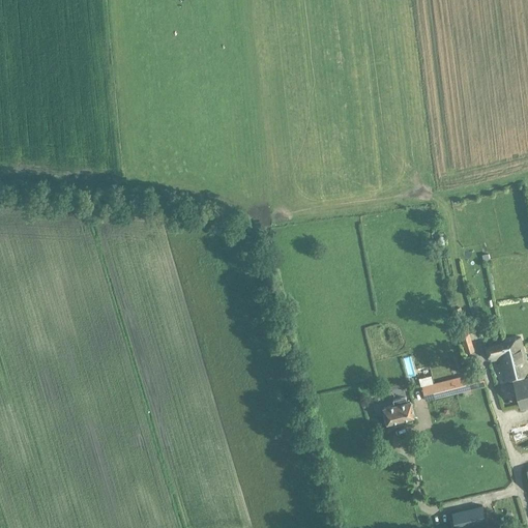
[(467,342),(464,329),(457,331),(464,354),(470,353),(467,343),(467,342)]
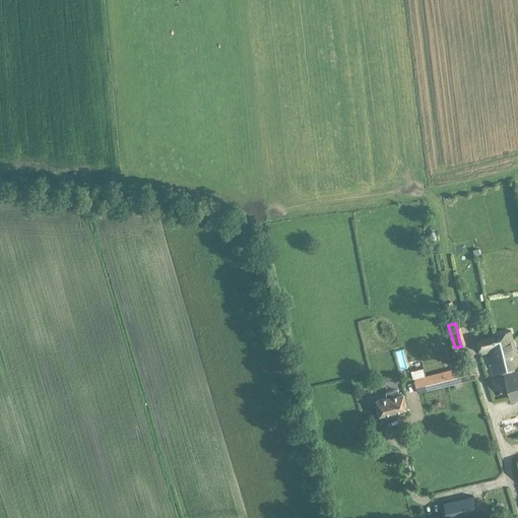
[(501,354),(513,350),(509,333),(491,337),(493,347),(499,345),(501,354)]
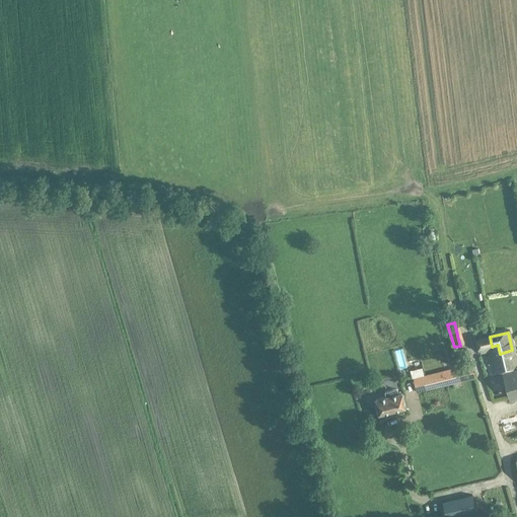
[(492,347),(490,337),(473,341),(476,353),(478,353),(478,355),(488,353),(493,374),(505,371),(500,354),(498,345),(492,347)]
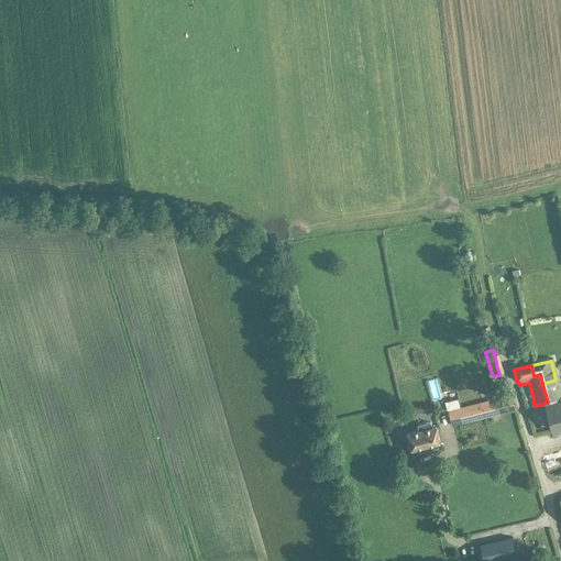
[(556,380),(542,384),(548,403),(554,431),(560,429),(560,404),(560,400),(560,399),(556,380)]
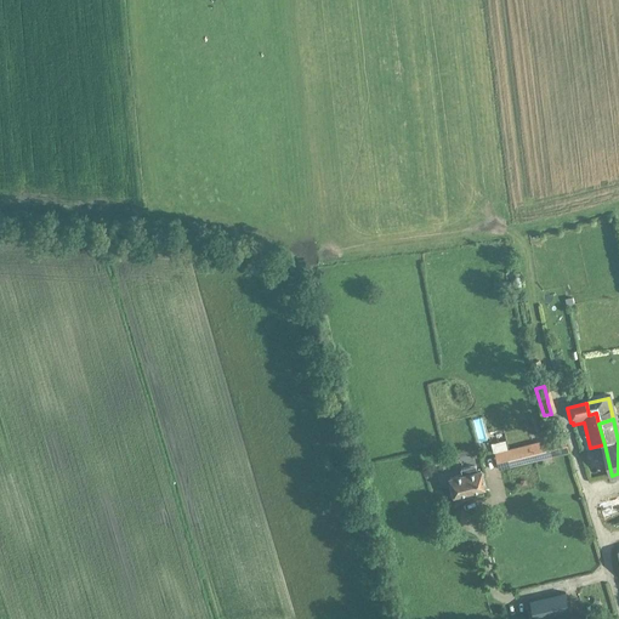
[(492,454),(497,472),(568,454),(563,436),(492,454)]
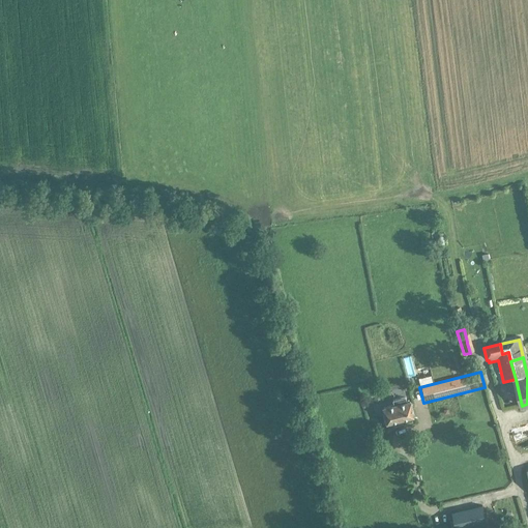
[(384,426),(411,418),(407,404),(404,405),(403,400),(390,403),(391,408),(381,411),(384,426)]
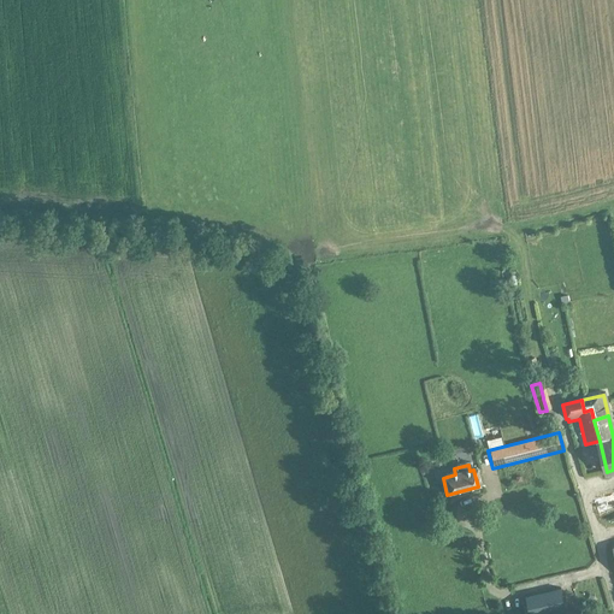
[(613,509),(613,494),(591,503),(596,517),(613,509)]
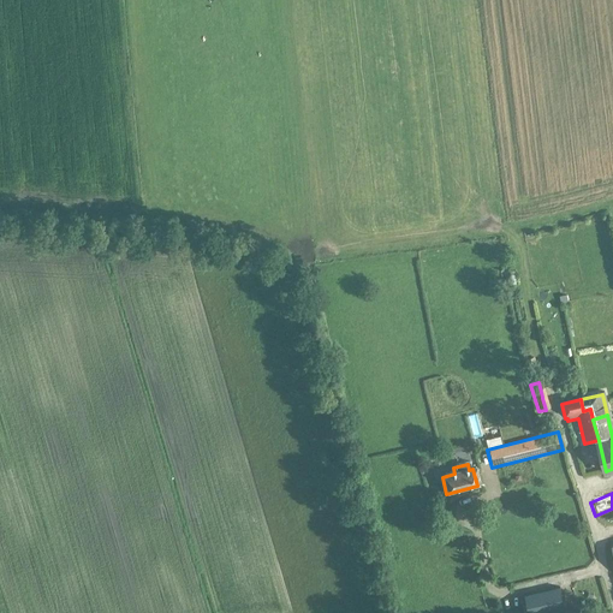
[(558,589),(522,596),(525,612),(563,612),(558,589)]
